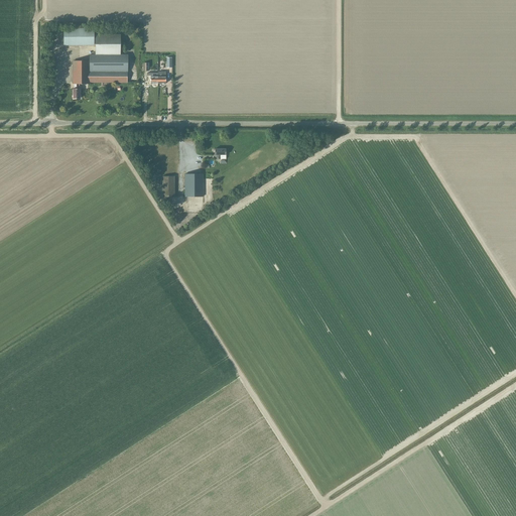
[(93,45),(93,33),(93,28),(63,28),(63,45),(93,45)]
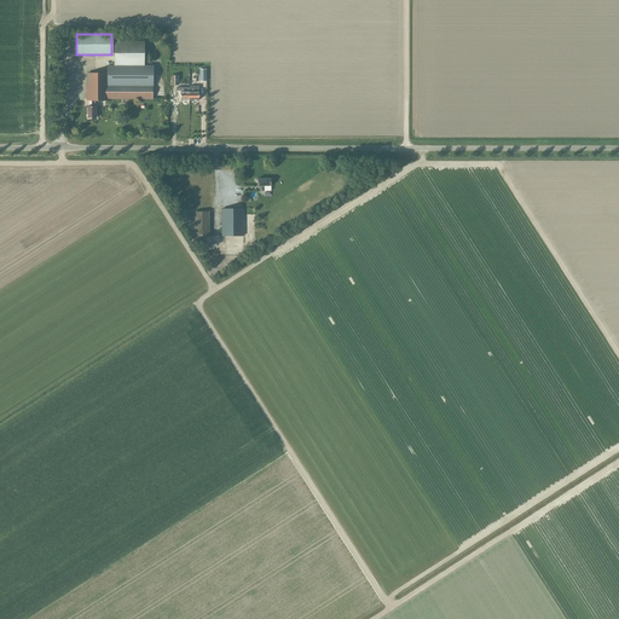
[(94,100),(108,100),(108,99),(152,99),(152,65),(144,65),(144,41),(114,41),(114,65),(106,65),(106,73),(87,73),(87,100),(88,100),(88,106),(87,106),(87,117),(96,117),(96,106),(94,106),(94,100)]
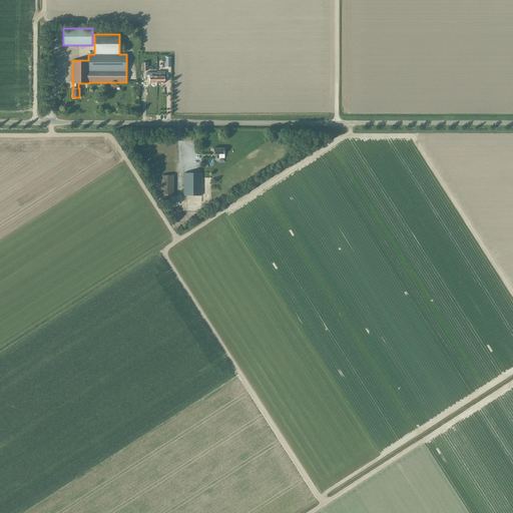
[(149,82),(157,82),(157,76),(157,72),(146,72),(146,80),(149,80),(149,82)]
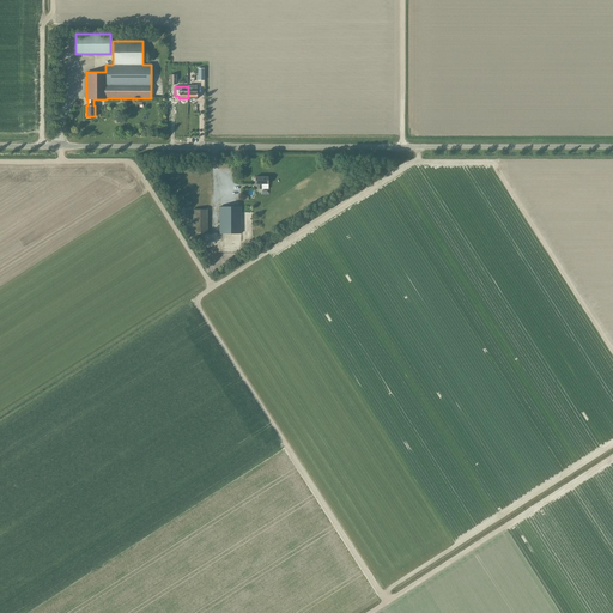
[(261,184),(268,184),(268,177),(255,177),(255,184),(258,184),(258,189),(261,189),(261,184)]
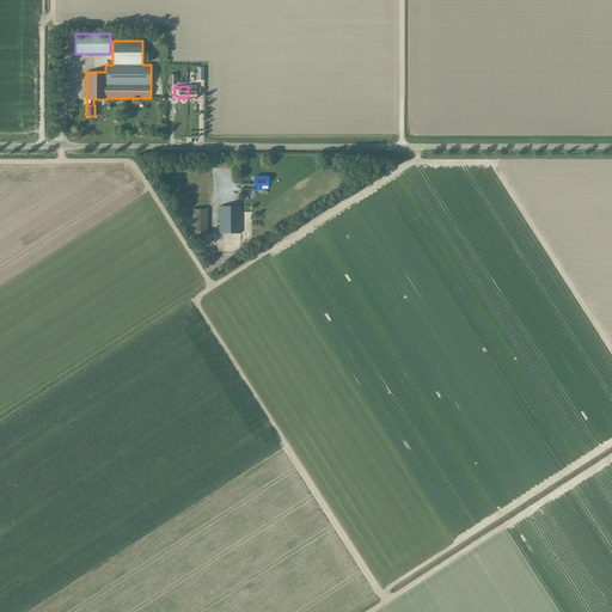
[(219,233),(240,233),(240,207),(219,207),(219,233)]
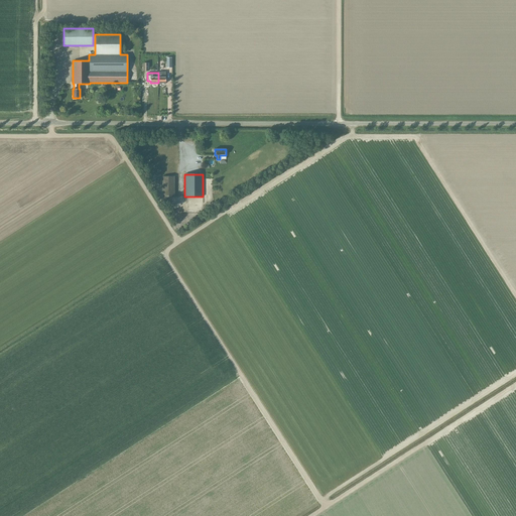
[(162,197),(174,197),(174,176),(162,176),(162,197)]
